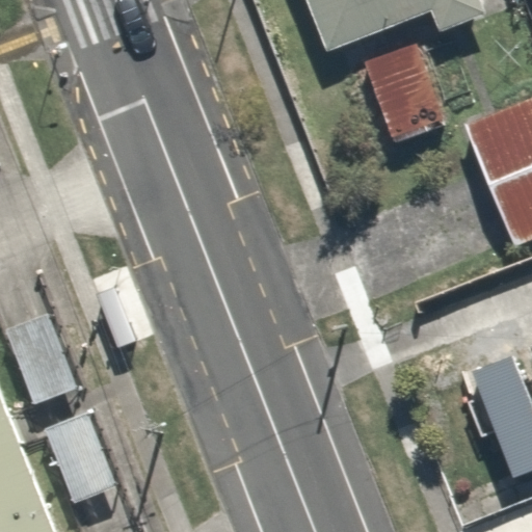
[(318,0),(335,45),(463,0),(318,0)]
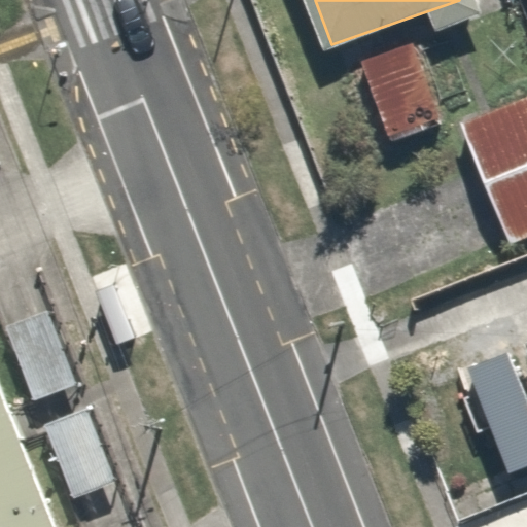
[(424,39),(367,60),(397,139),(453,118),(424,39)]
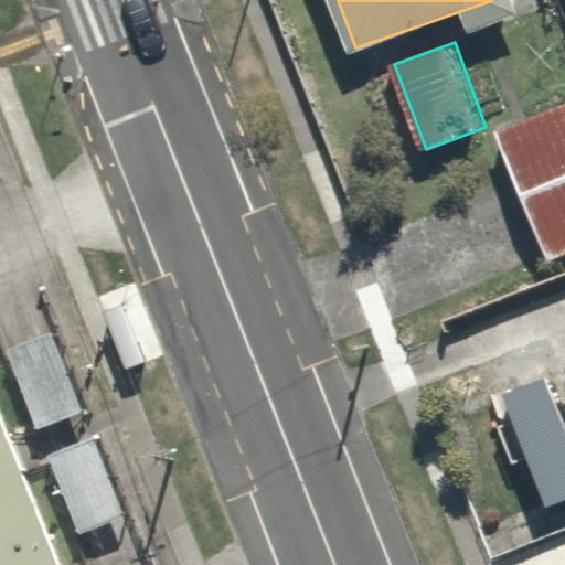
[(564,128),(513,148),(554,259),(564,254),(564,128)]
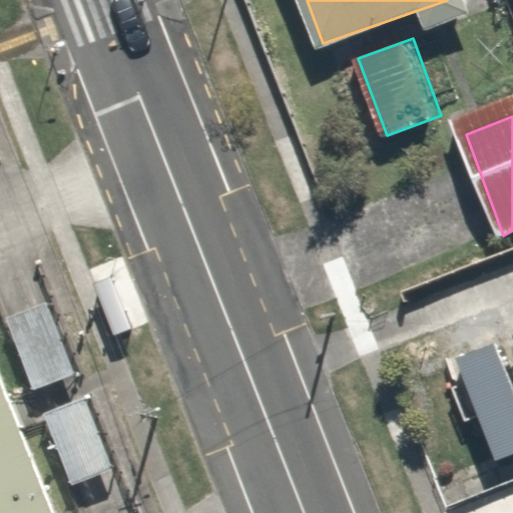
[(45,303),(5,319),(33,388),(73,371),(45,303)]
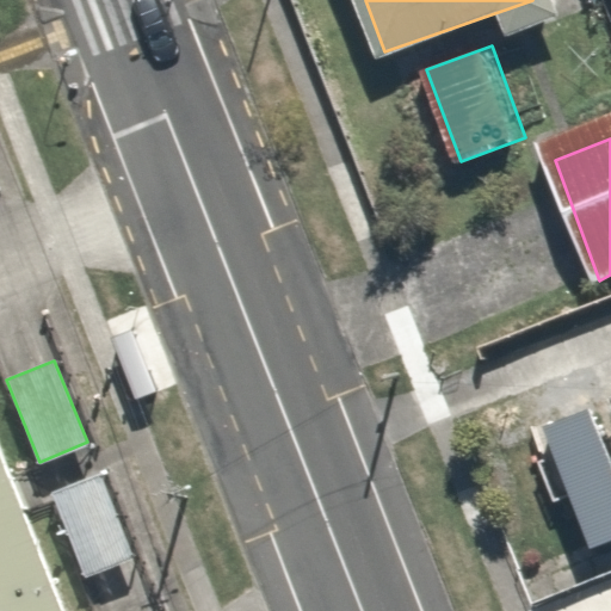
[(0,610),(63,610),(0,455),(0,610)]
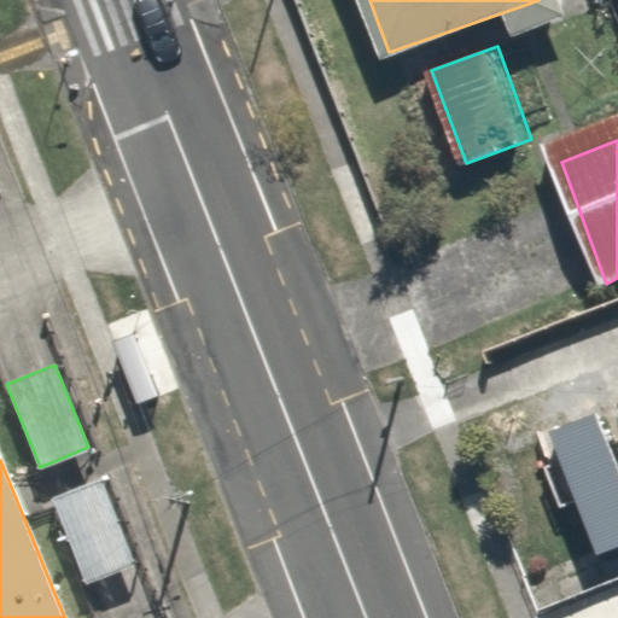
[(134,564),(101,481),(51,500),(85,583),(134,564)]
